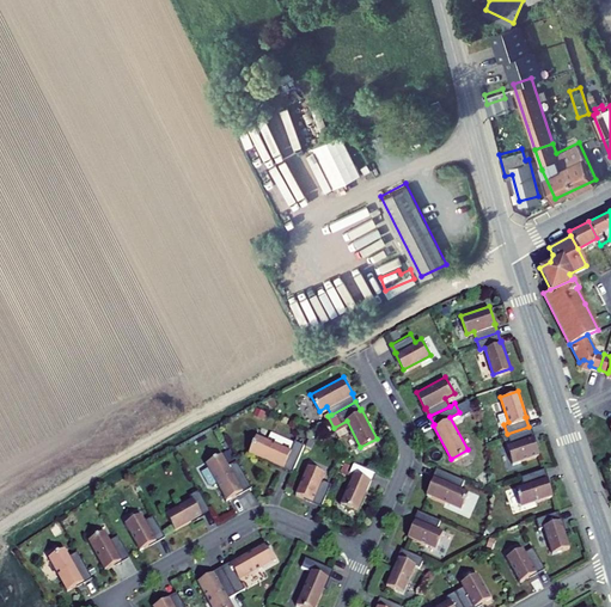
[(538,452),(532,435),(531,435),(529,427),(507,434),(511,442),(506,443),(512,461),(538,452)]
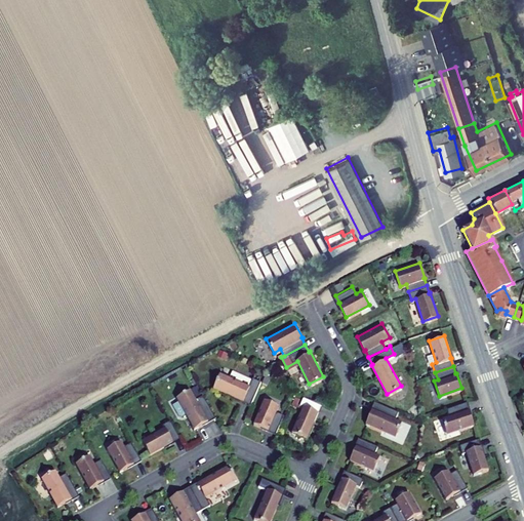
[(251,376),(232,368),(229,375),(248,384),(251,376)]
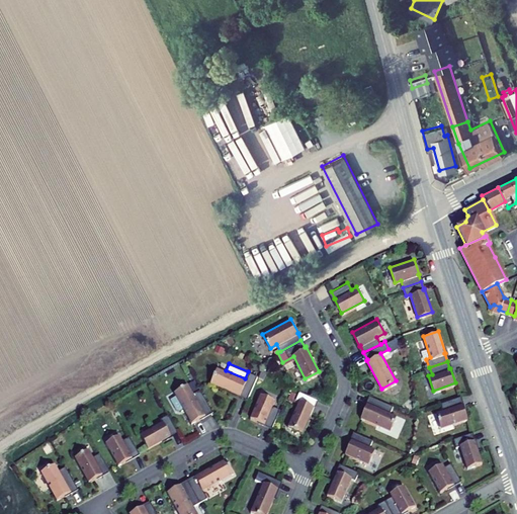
[(247,396),(257,374),(249,370),(248,371),(245,378),(226,370),(217,366),(209,380),(239,394),(240,393),(247,396)]
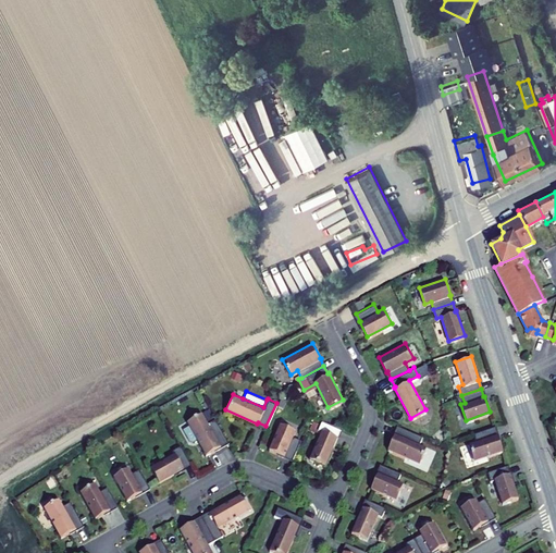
[(219,443),(227,439),(214,417),(207,421),(201,412),(186,419),(205,453),(220,444),(219,443)]
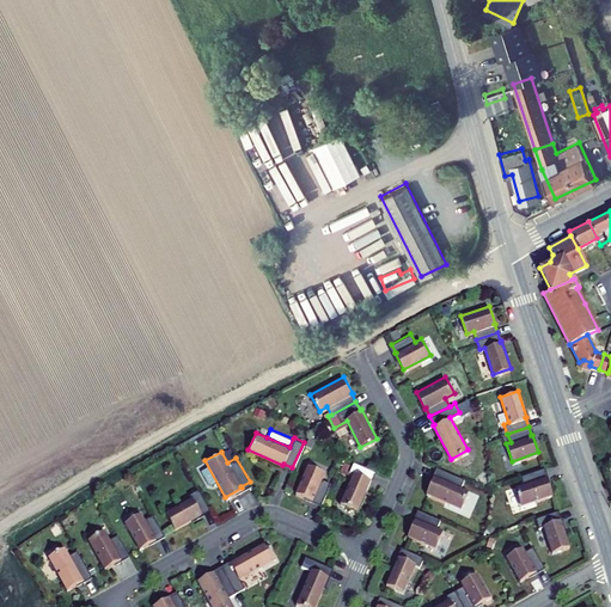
[(340,502),(356,509),(370,478),(368,478),(373,470),(353,460),(348,470),(353,471),(340,502)]
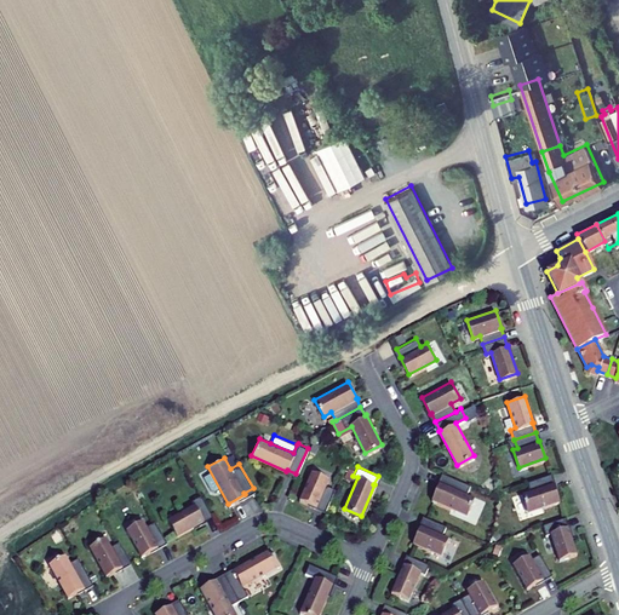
[(316,504),(326,507),(334,487),(326,483),(328,477),(311,469),(299,498),(316,505),(316,504)]
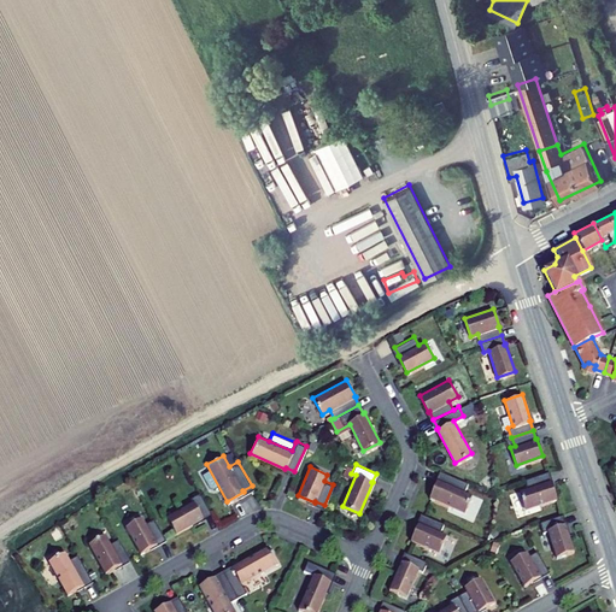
[(471,494),(463,490),(467,481),(441,470),(438,478),(436,478),(429,495),(464,511),(471,494)]
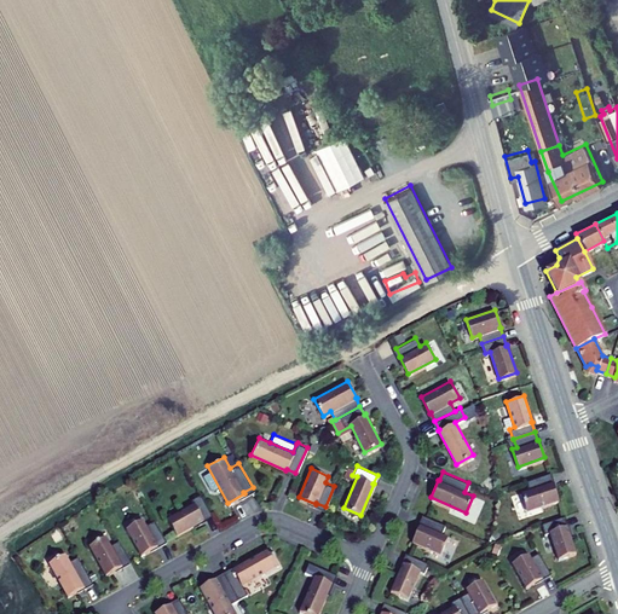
[(526,510),(558,499),(552,481),(550,482),(548,473),(526,480),(530,488),(520,492),(526,510)]
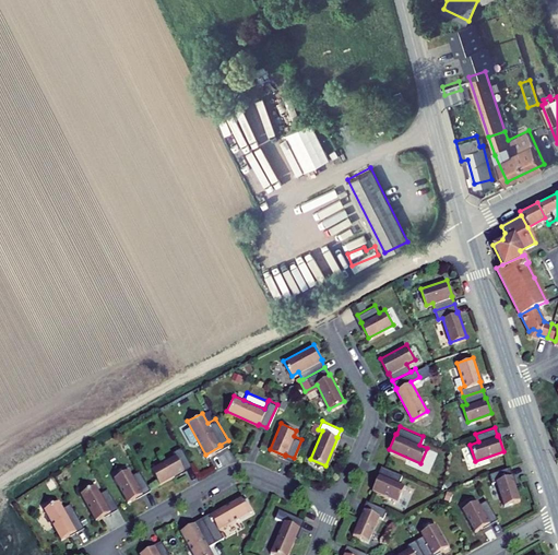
[(182,467),(190,463),(180,445),(173,449),(175,453),(151,467),(158,482),(183,468),(182,467)]
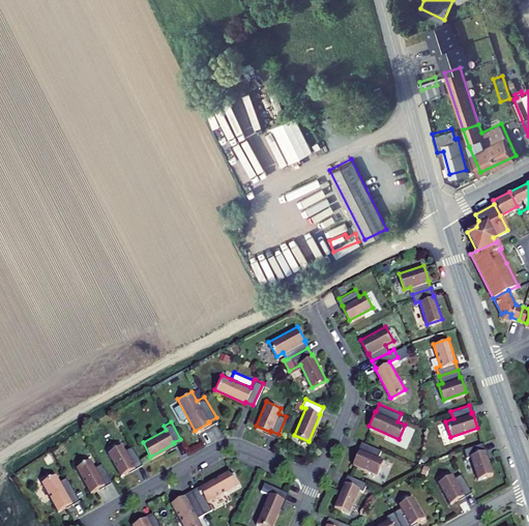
[(376,473),(383,459),(377,457),(381,448),(362,441),(359,448),(358,448),(352,463),(376,473)]
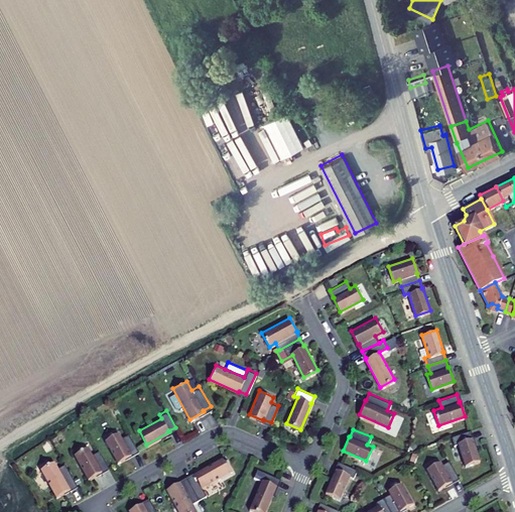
[(130,453),(137,449),(128,432),(121,435),(118,430),(105,438),(117,461),(131,454),(130,453)]
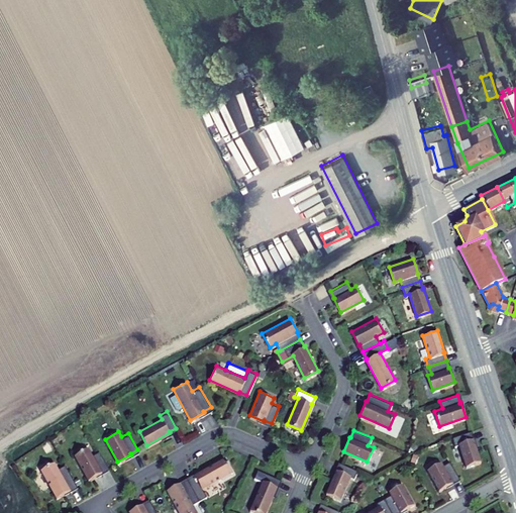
[(480,460),(473,438),(472,438),(469,431),(451,436),(454,445),(457,443),(466,466),(480,460)]
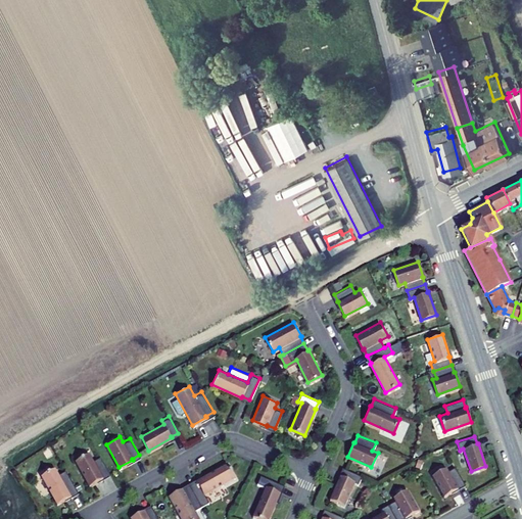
[(102,475),(109,471),(100,455),(93,459),(89,452),(75,459),(89,484),(102,476),(102,475)]
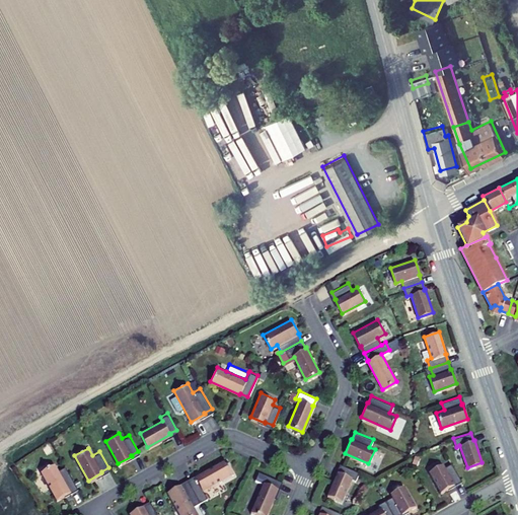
[(202,489),(233,471),(225,458),(194,475),(195,476),(188,480),(199,501),(207,497),(202,489)]
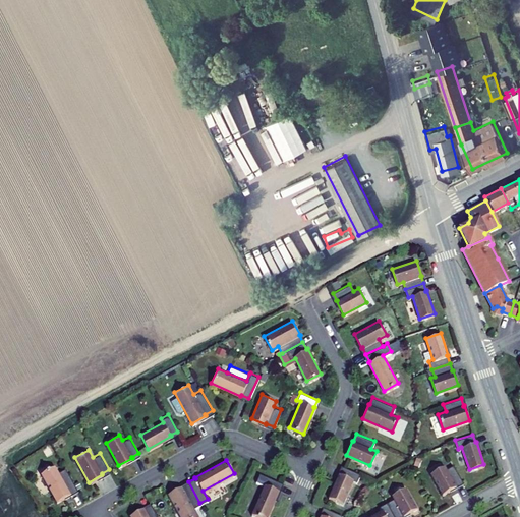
[(56,500),(70,493),(69,492),(76,487),(65,466),(58,470),(54,464),(41,472),(56,500)]
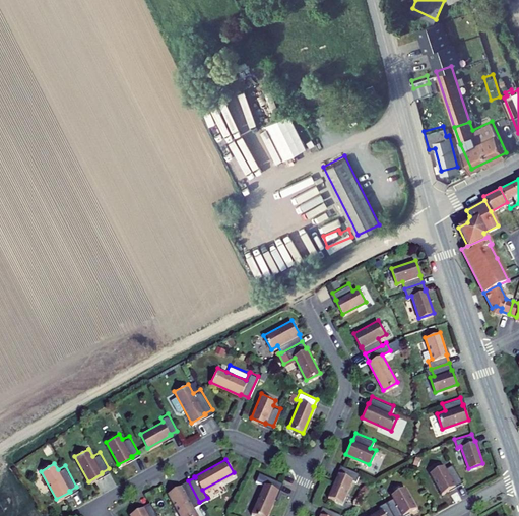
[(461,479),(452,463),(445,467),(443,464),(430,471),(441,493),(454,485),(454,484),(461,479)]
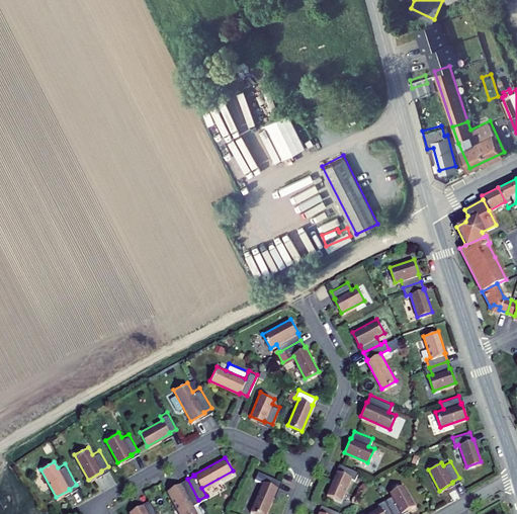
[(326,493),(340,500),(350,477),(354,479),(358,470),(340,462),(337,469),(336,469),(326,493)]
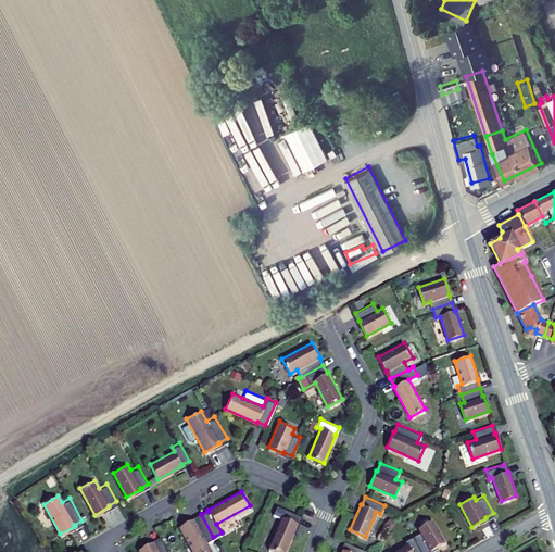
[(268,548),(277,551),(284,551),(298,523),(297,523),(300,514),(276,504),(273,513),(281,516),(268,548)]
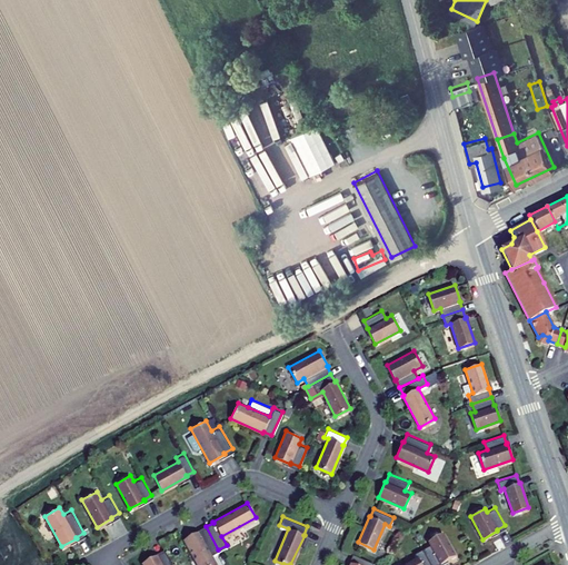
[(197,564),(213,564),(217,564),(211,554),(218,549),(206,526),(198,531),(182,538),(197,564)]
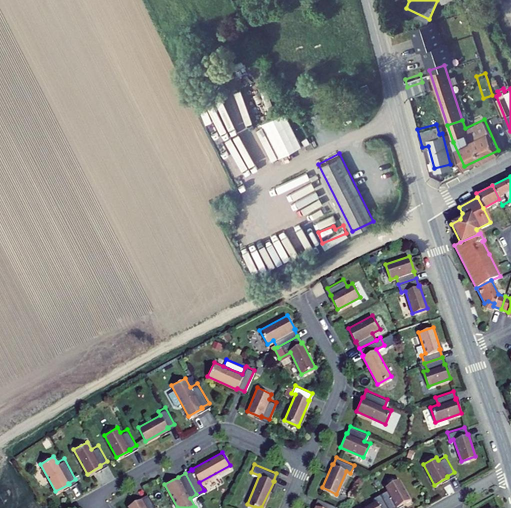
[(396,506),(409,498),(398,478),(384,486),(386,489),(379,493),(387,507),(390,507),(395,505),(396,506)]
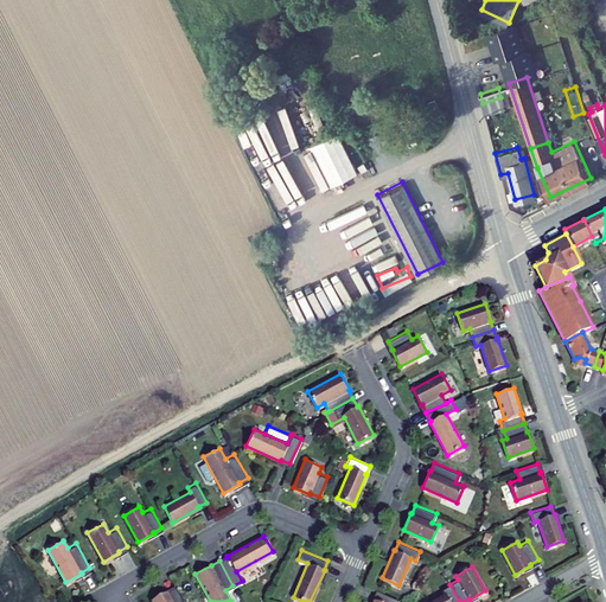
[(459,601),(450,584),(441,589),(444,593),(427,601),(459,601)]
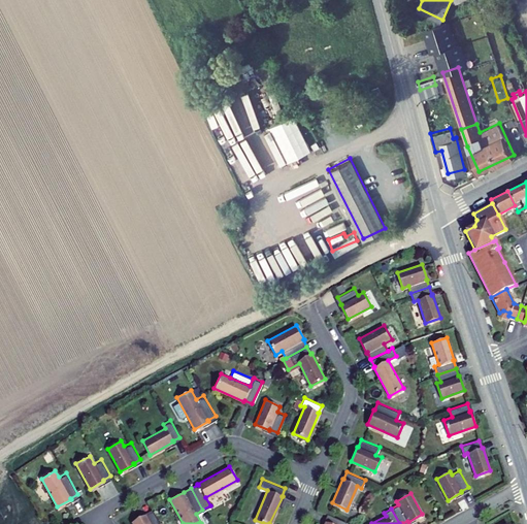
[(132,523),(160,523),(153,510),(145,514),(144,513),(131,521),(132,523)]
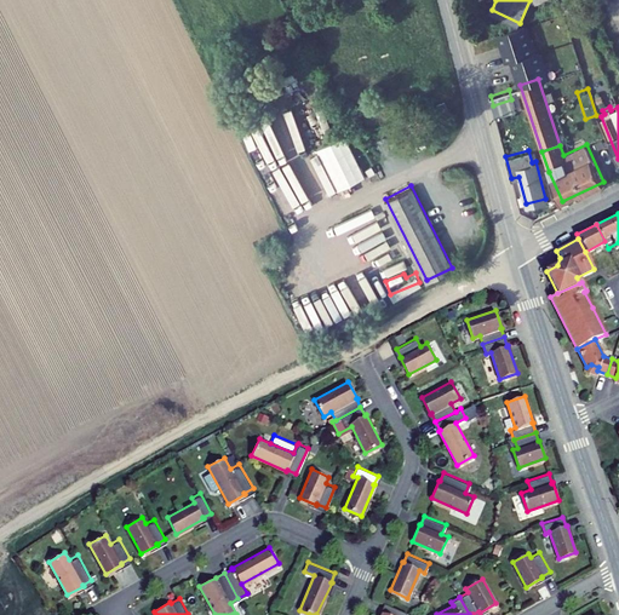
[(379,614),(405,614),(407,611),(387,603),(382,611),(379,614)]
